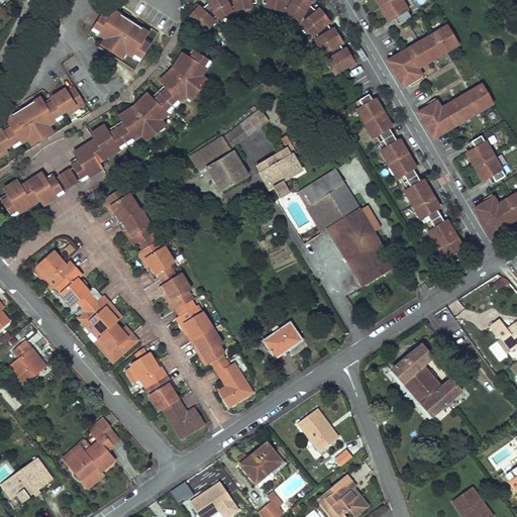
[(208,0),(209,3),(203,9),(200,11),(197,9),(188,19),(202,31),(213,19),(212,18),(216,15),(216,16),(230,8),(235,5),(235,6),(251,3),(257,4),(256,0),(208,0)]
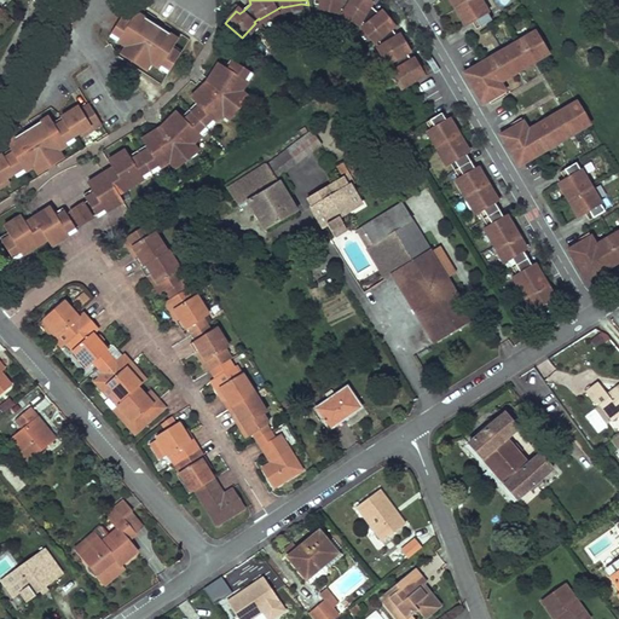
[(319,6),(339,11),(340,10),(345,12),(360,23),(362,22),(366,25),(365,27),(377,41),(380,40),(382,45),(381,45),(391,63),(392,62),(397,69),(394,69),(405,87),(416,80),(424,75),(417,62),(412,64),(410,61),(406,53),(410,51),(403,38),(399,40),(397,36),(392,29),(395,25),(386,15),(382,17),(380,13),(383,12),(381,10),(377,13),(370,6),(372,3),(368,0),(313,0),(314,4),(319,5),(319,6)]
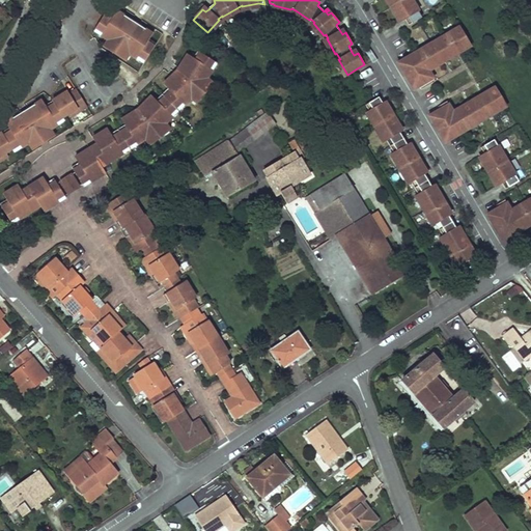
[(386,0),(399,22),(402,19),(401,16),(398,17),(394,8),(396,7),(393,2),(391,3),(388,0),(386,0)]
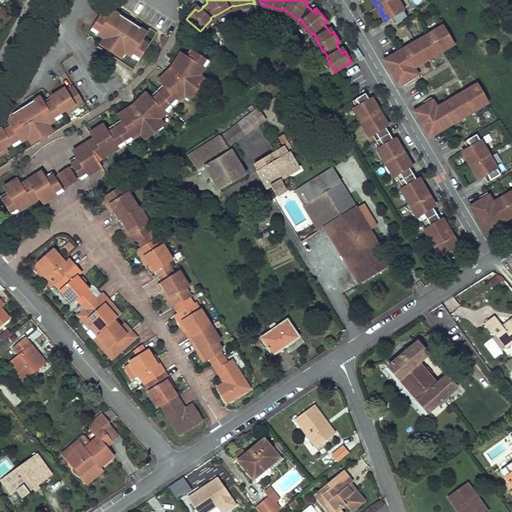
[(374,0),(377,3),(379,2),(382,7),(380,8),(384,16),(387,15),(388,18),(390,17),(394,24),(406,17),(402,11),(404,10),(398,0),(374,0)]
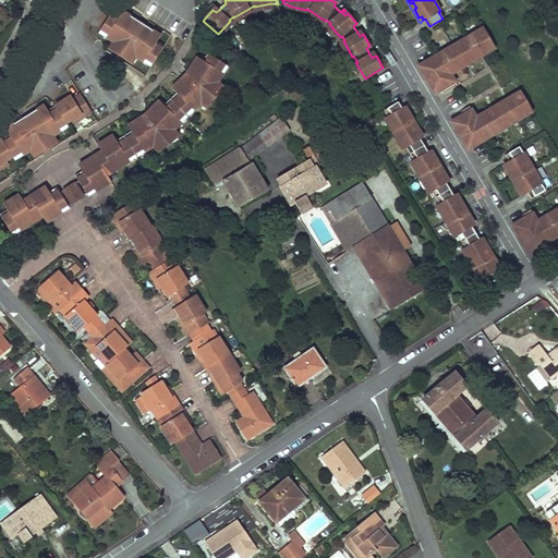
[(249,9),(233,17),(235,21),(251,12),(249,9)]
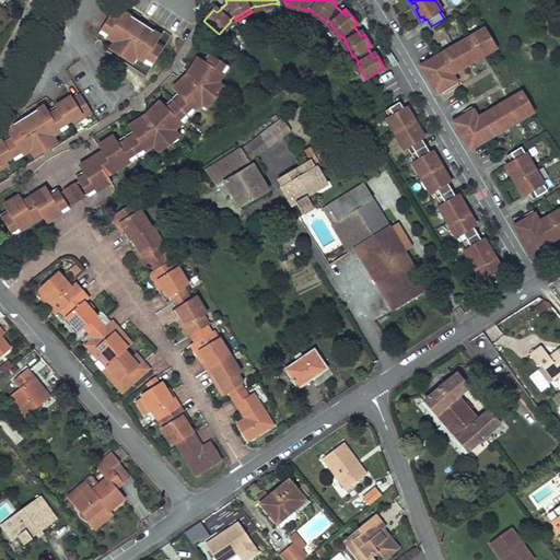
[(106,38),(114,43),(137,58),(144,62),(147,59),(154,63),(163,50),(155,45),(158,42),(161,36),(147,26),(139,22),(124,11),(120,18),(118,20),(111,15),(101,31),(108,35),(106,38)]
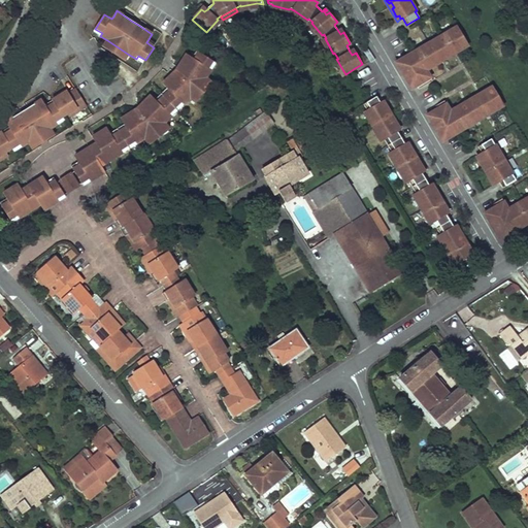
[(306,23),(307,20),(294,10),(292,13),(306,23)]
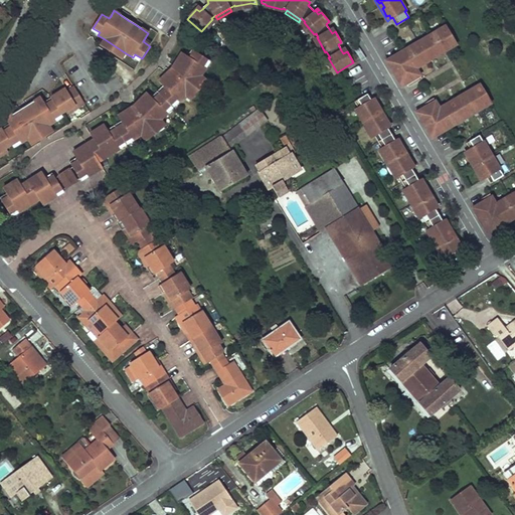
[(214,21),(212,19),(201,31),(203,34),(214,21)]
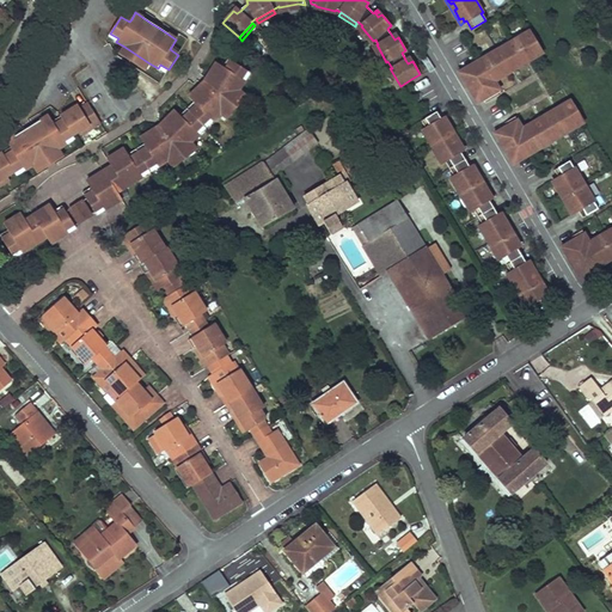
[(373,41),(361,26),(357,28),(371,43),(373,41)]
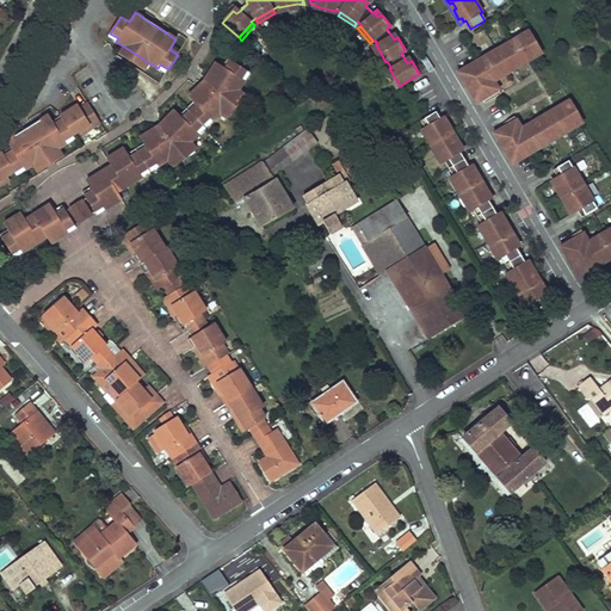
[(499,91),(494,82),(491,76),(494,75),(495,78),(504,73),(503,69),(510,66),(511,69),(520,63),(519,61),(525,57),(528,60),(536,54),(535,51),(539,49),(529,31),(481,60),(464,68),(482,99),(499,91)]
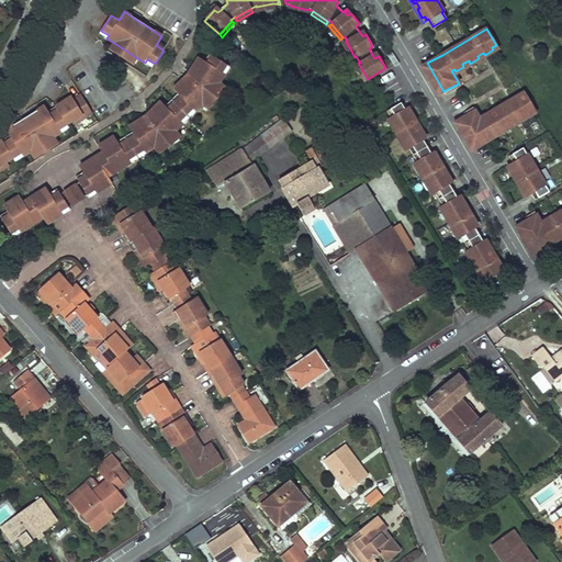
[(355,57),(346,41),(343,43),(351,58),(355,57)]
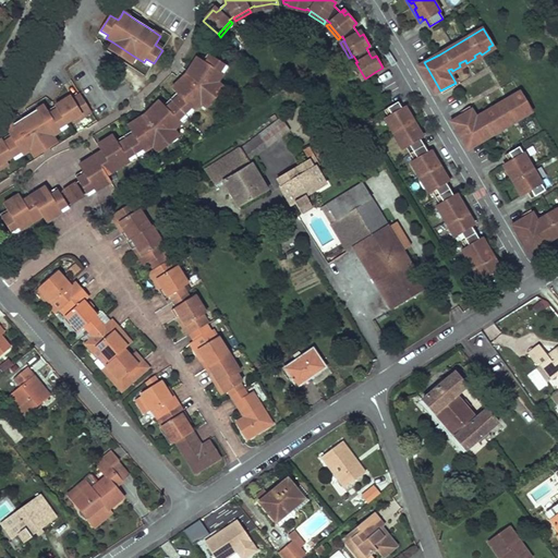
[(117,53),(125,59),(133,63),(136,58),(113,43),(109,48),(117,53)]
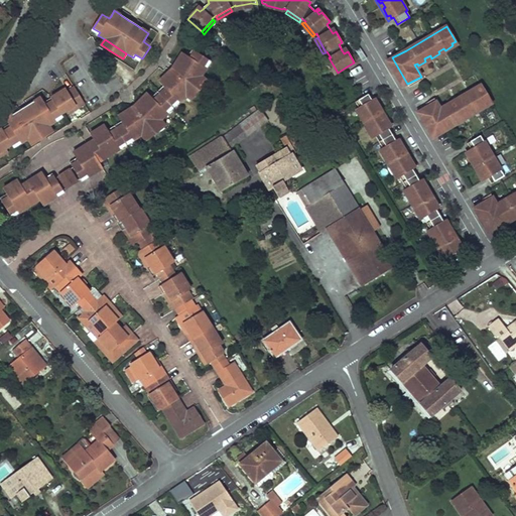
[(414,65),(417,70),(459,45),(456,41),(452,43),(453,45),(445,50),(443,48),(438,51),(439,53),(431,58),(430,55),(424,58),(425,61),(418,66),(417,63),(414,65)]
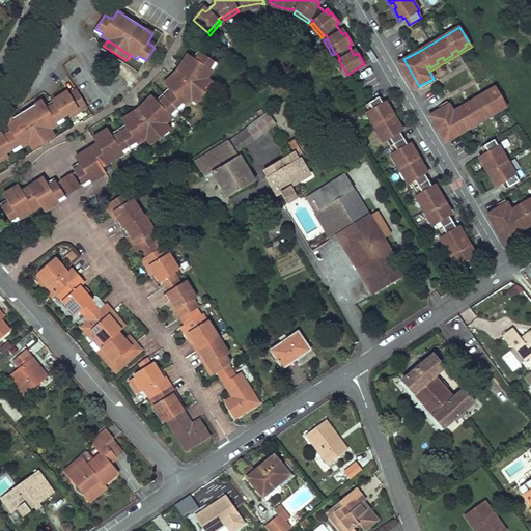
[(196,60),(201,53),(198,51),(193,58),(196,60)]
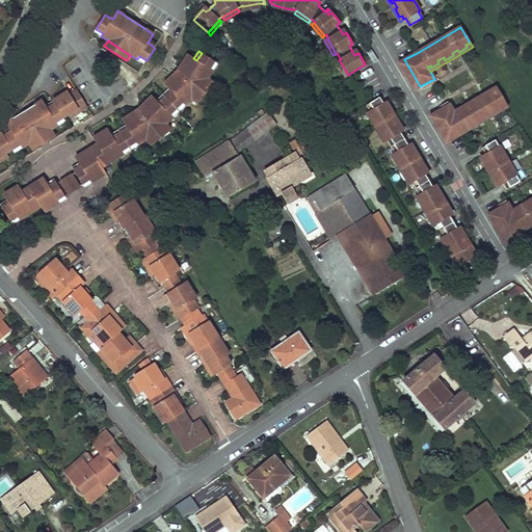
[(166,123),(173,117),(169,114),(176,109),(182,103),(185,106),(192,99),(197,103),(214,84),(208,79),(213,72),(210,70),(215,62),(202,53),(196,60),(193,58),(189,55),(179,69),(181,70),(177,74),(176,73),(164,85),(167,89),(170,92),(165,98),(159,104),(156,101),(153,97),(141,108),(142,109),(138,113),(136,111),(122,121),(125,126),(128,129),(121,133),(112,137),(110,134),(108,130),(92,138),(98,147),(91,151),(90,149),(76,158),(79,163),(81,166),(74,170),(82,184),(89,180),(91,183),(106,174),(101,165),(103,165),(105,166),(106,165),(107,162),(108,164),(123,155),(121,151),(129,147),(135,142),(138,145),(145,140),(151,145),(171,130),(166,123)]
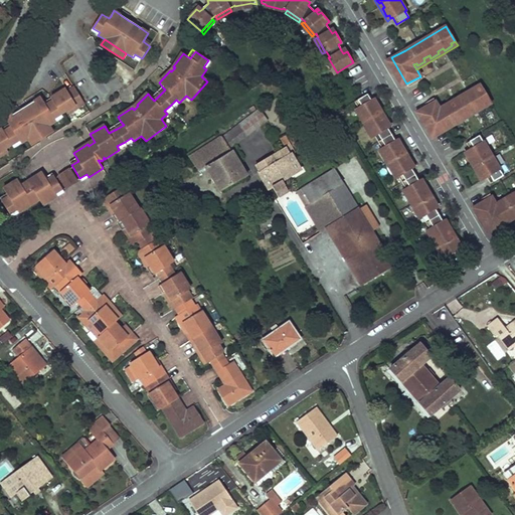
[(135,54),(133,57),(140,62),(142,58),(135,54)]
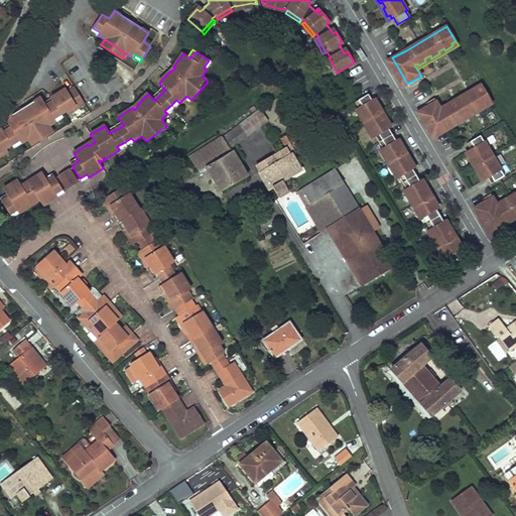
[(327,59),(335,74),(338,73),(329,57),(327,59)]
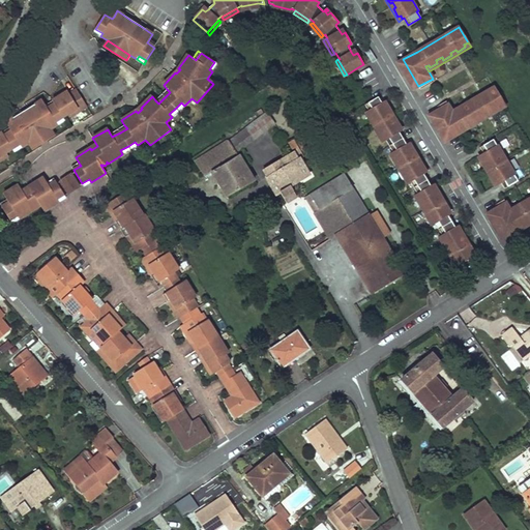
[(412,90),(418,86),(403,59),(396,63),(412,90)]
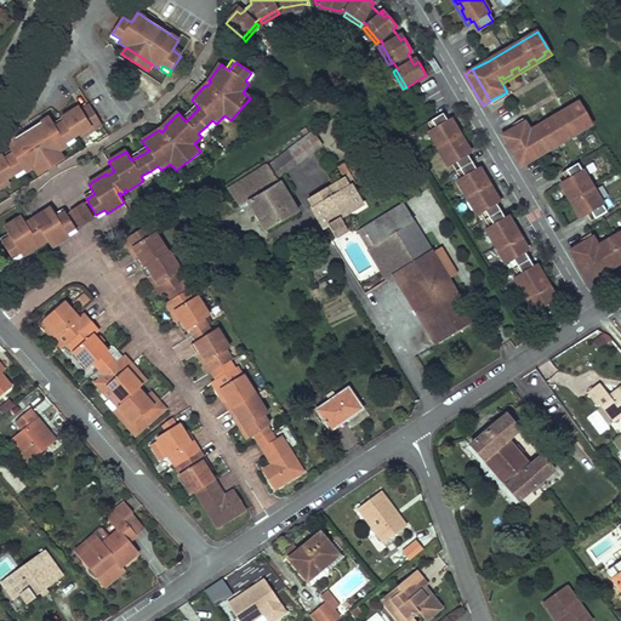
[(255,75),(251,73),(245,81),(249,84),(255,75)]
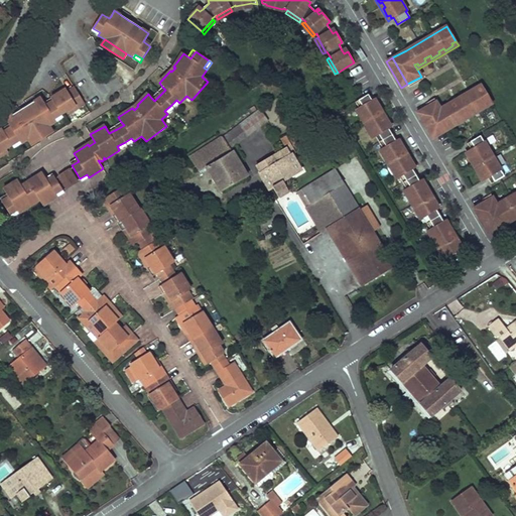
[(468,92),(457,99),(459,101),(456,103),(454,101),(443,106),(444,109),(441,111),(440,108),(436,101),(422,110),(437,135),(452,127),(449,124),(490,101),(481,85),(471,90),(473,93),(470,95),(468,92)]
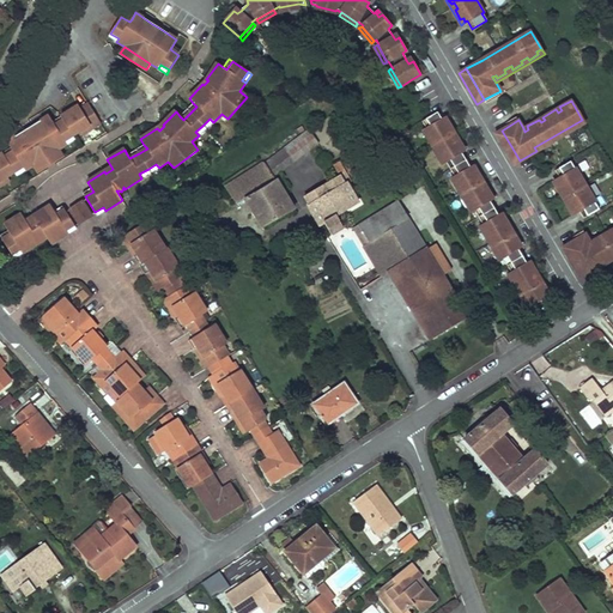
[(187,109),(190,113),(196,107),(193,103),(187,109)]
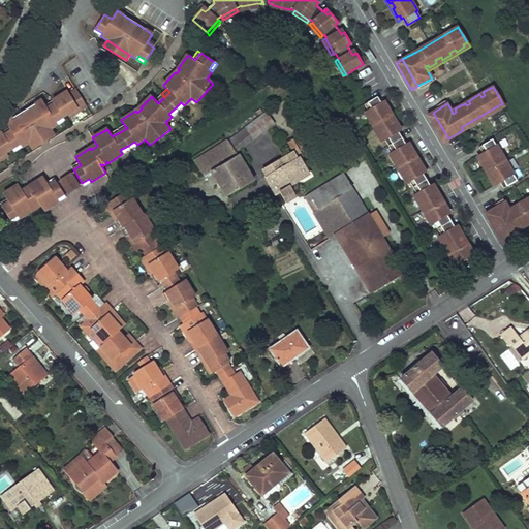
[(47,109),(45,105),(42,100),(28,110),(21,114),(6,123),(9,128),(11,131),(4,135),(2,132),(0,133),(0,161),(0,162),(0,161),(0,157),(6,154),(13,150),(20,145),(22,148),(29,144),(51,129),(57,126),(56,122),(63,118),(70,114),(78,109),(79,112),(87,107),(76,90),(69,94),(68,92),(53,101),(55,104),(47,109)]
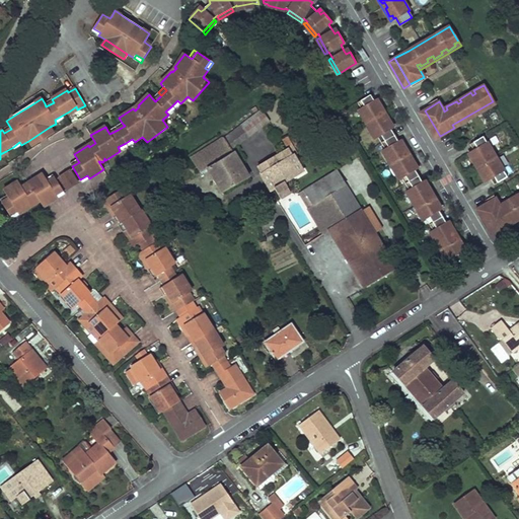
[(158,92),(152,98),(155,101),(161,95),(158,92)]
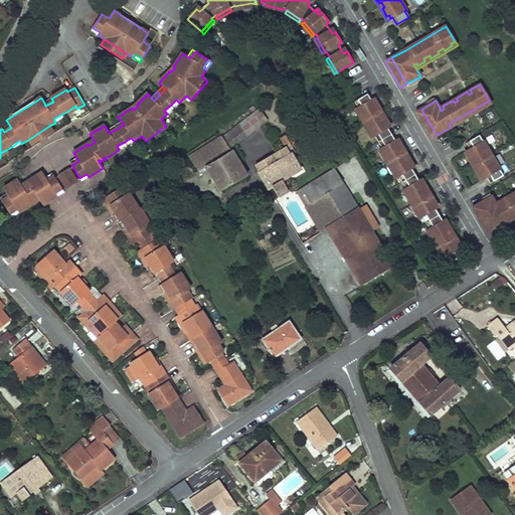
[(366,123),(374,136),(375,135),(383,149),(382,149),(389,162),(397,176),(399,175),(407,189),(406,190),(413,202),(422,217),(423,216),(431,229),(430,229),(438,242),(446,258),(447,256),(451,264),(464,256),(460,249),(458,246),(461,244),(448,223),(445,225),(443,222),(436,209),(434,205),(437,204),(423,183),(420,184),(419,181),(411,168),(409,165),(412,163),(400,143),(396,144),(394,141),(387,128),(385,125),(388,124),(376,103),(373,104),(371,101),(367,94),(363,97),(355,101),(359,109),(358,109),(366,123)]
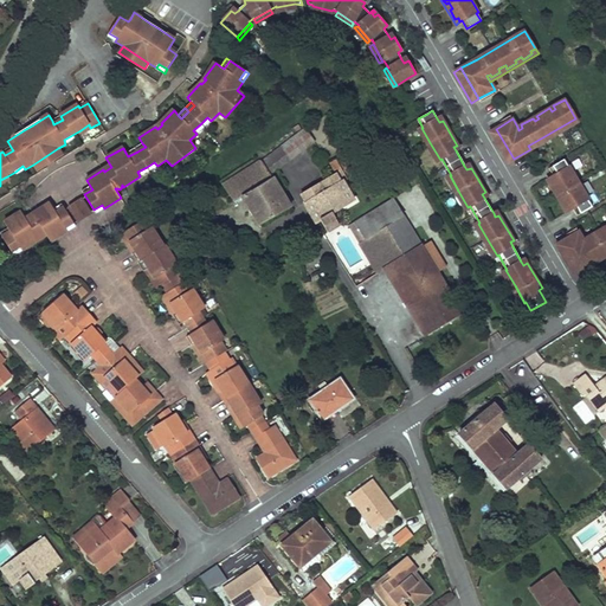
[(200,124),(204,128),(211,121),(207,117),(200,124)]
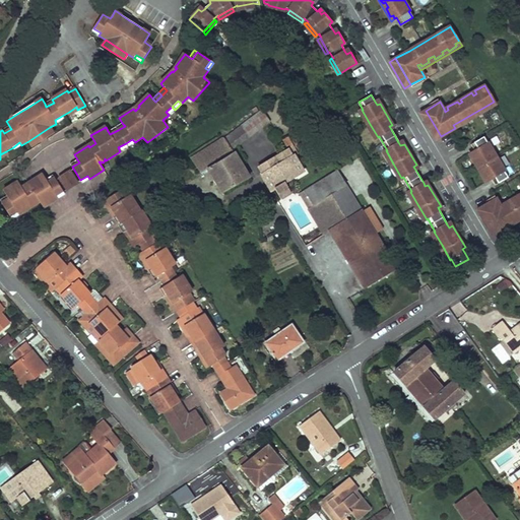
[(175,110),(172,107),(166,112),(169,115),(175,110)]
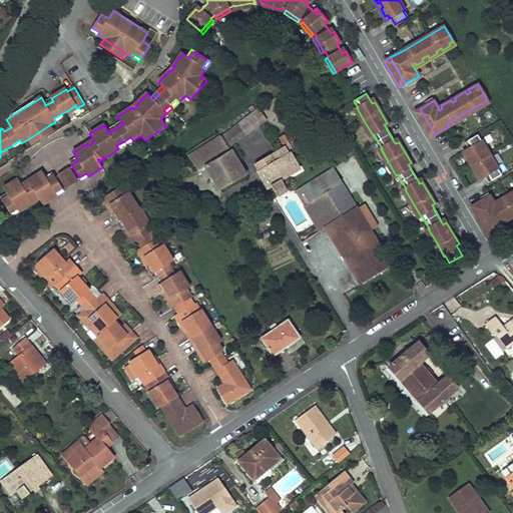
[(361,124),(365,122),(357,108),(353,110),(361,124)]
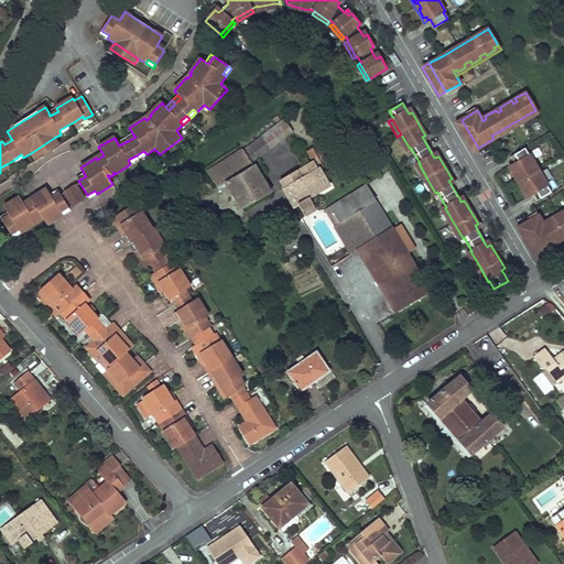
[(470,152),(478,148),(462,120),(455,123),(470,152)]
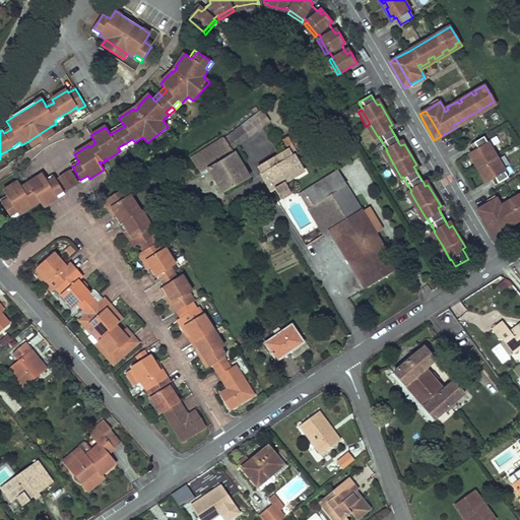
[(251,119),(259,129),(270,121),(263,112),(254,116),(251,119)]
